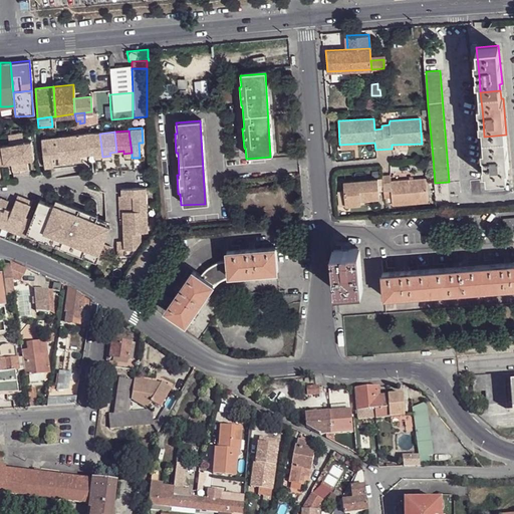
[(21,133),(14,134),(19,170),(27,169),(25,155),(32,154),(30,141),(23,142),(21,133)]
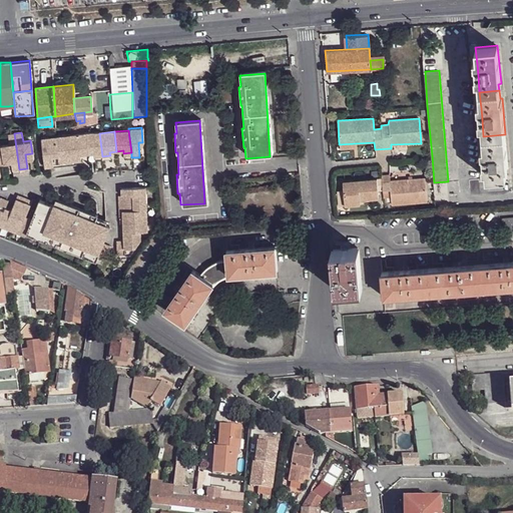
[(8,143),(1,144),(3,158),(9,156),(11,170),(19,169),(14,133),(7,133),(8,143)]
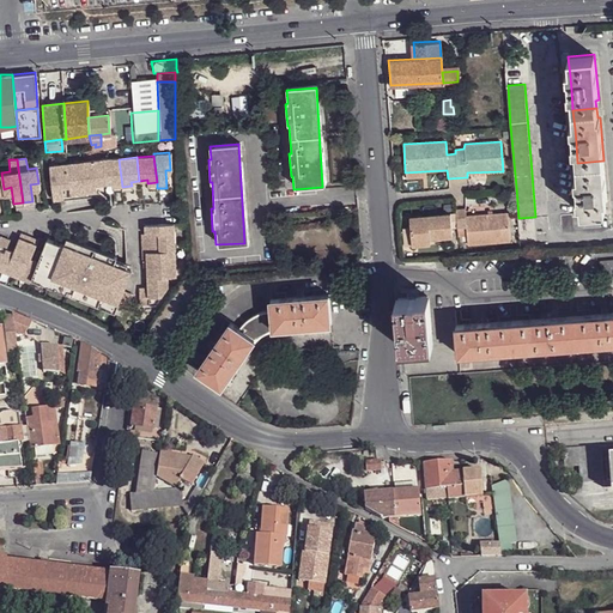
[(102,161),(104,187),(113,186),(113,187),(122,187),(119,159),(102,161)]
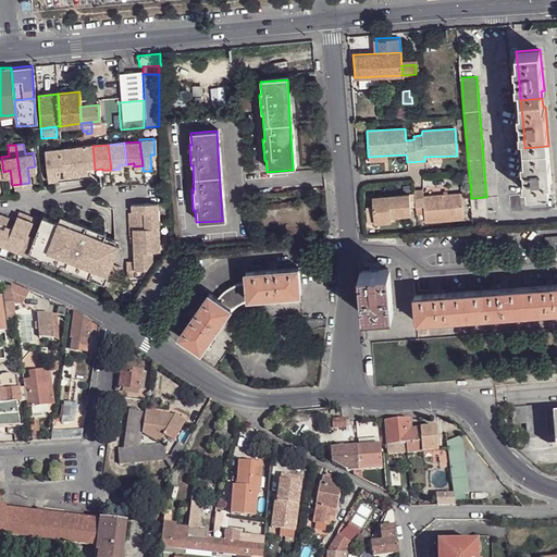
[(93,146),(76,148),(79,176),(87,175),(87,171),(95,170),(93,146)]
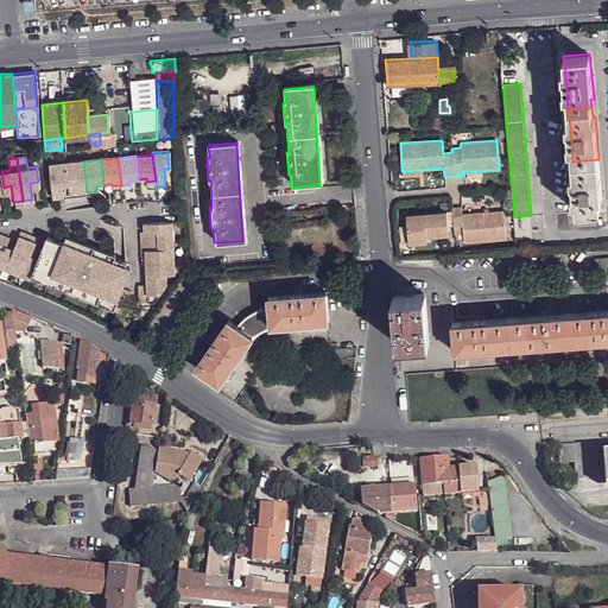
[(599,159),(572,162),(574,182),(575,194),(576,211),(601,209),(600,198),(601,198),(599,159)]
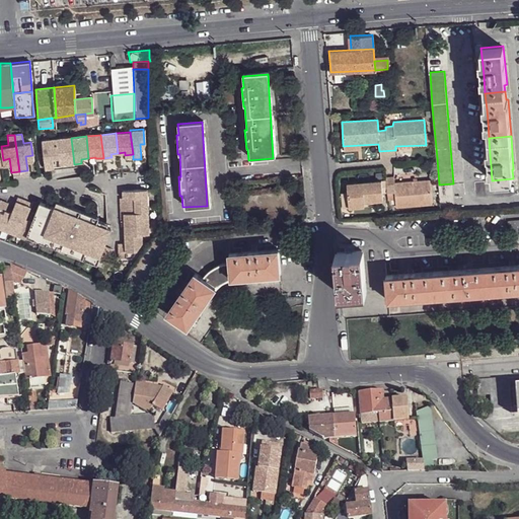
[(71,138),(56,140),(59,160),(59,165),(65,165),(74,164),(71,138)]
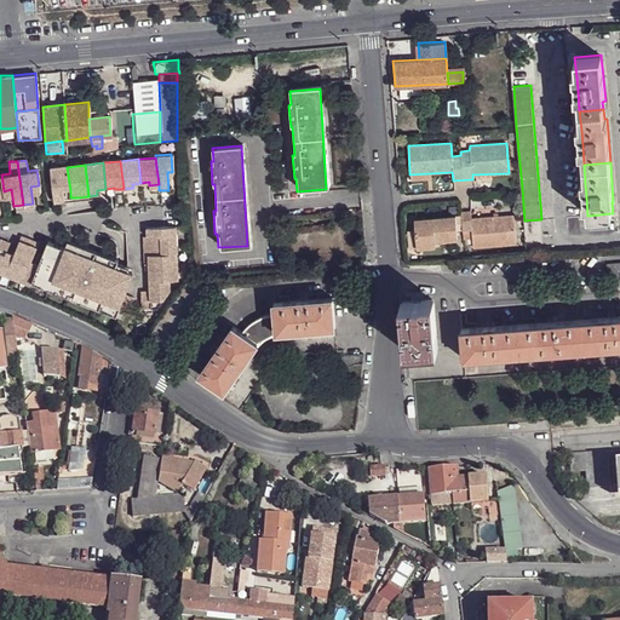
[(50,168),(52,196),(63,195),(63,191),(70,191),(67,167),(50,168)]
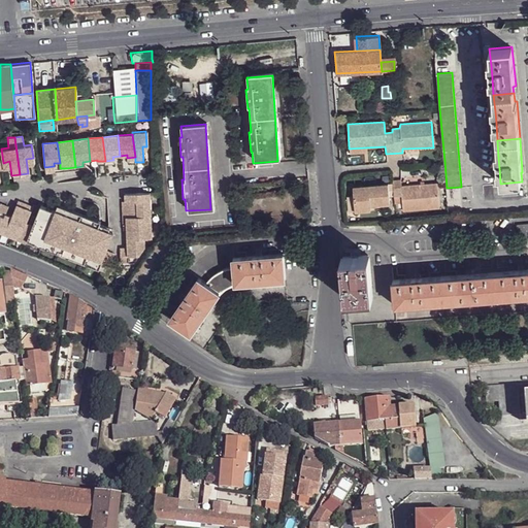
[(392,184),(393,195),(394,203),(401,202),(402,209),(438,207),(437,184),(401,186),(400,179),(392,180),(392,184)]
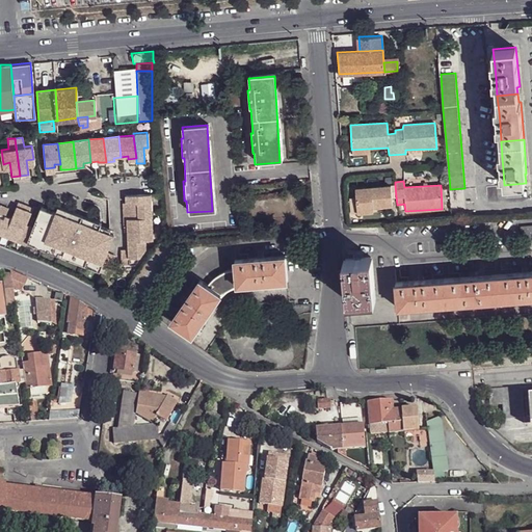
[(371,192),(355,193),(355,196),(356,212),(373,212),(372,207),(392,206),(391,197),(396,196),(395,185),(371,187),(371,192)]
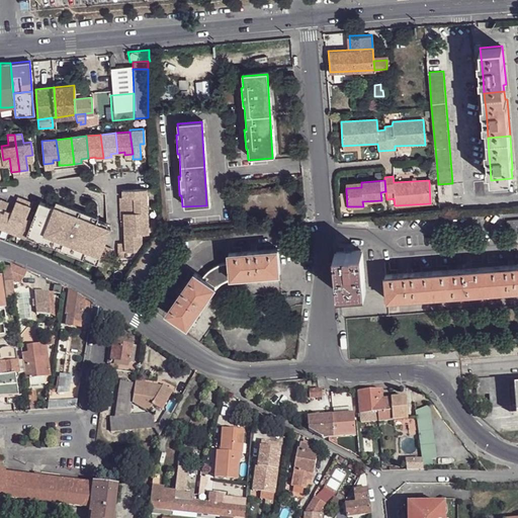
[(145,203),(145,188),(131,188),(132,195),(120,196),(116,196),(117,204),(117,225),(120,225),(121,234),(121,242),(114,242),(114,257),(127,256),(139,242),(139,234),(146,233),(145,218),(145,203)]
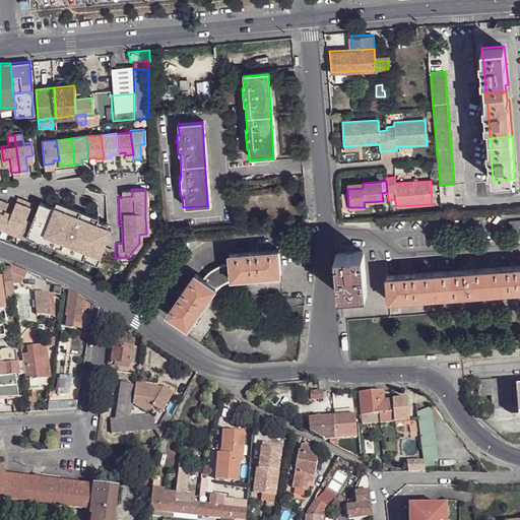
[(6,210),(0,208),(0,207),(0,228),(7,231),(20,197),(12,194),(6,210)]
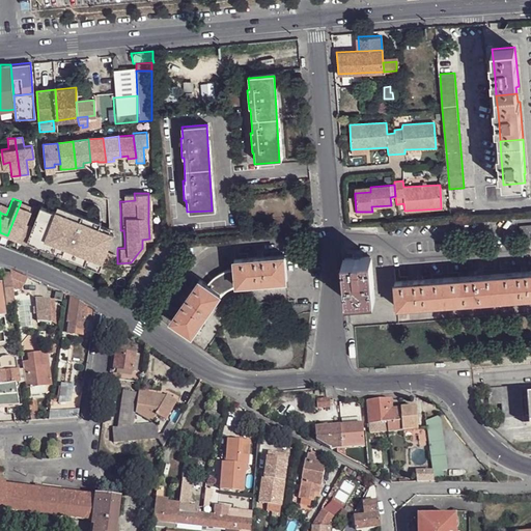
[(21,201),(7,235),(21,241),(22,239),(28,223),(22,221),(28,204),(21,201)]
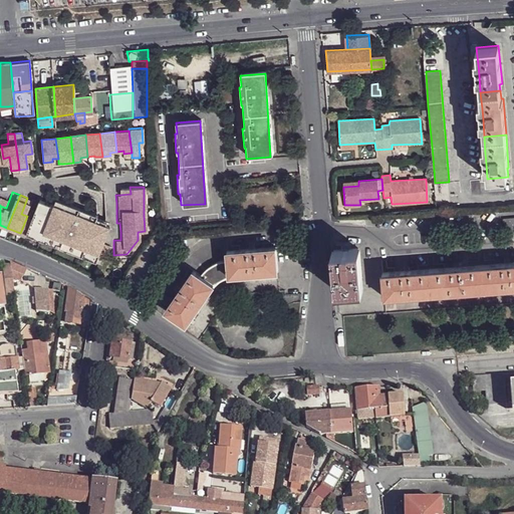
[(27,216),(21,231),(91,259),(93,254),(99,257),(104,243),(98,241),(104,225),(91,219),(92,215),(84,212),(84,214),(49,201),(49,203),(35,197),(27,216)]
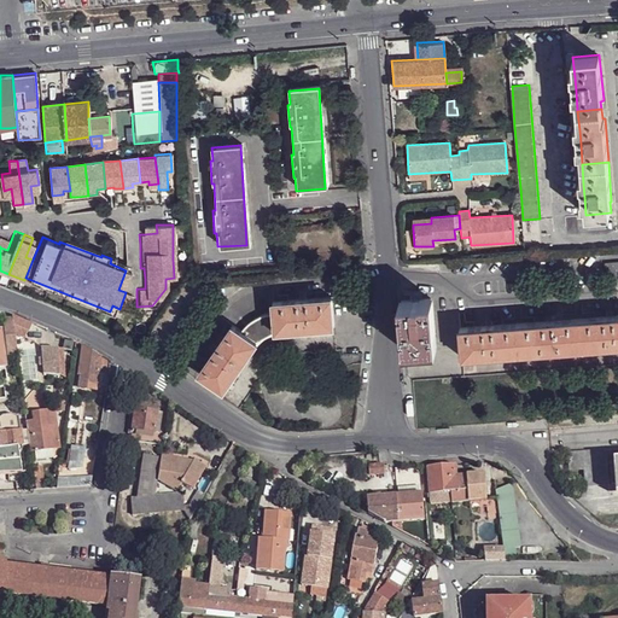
[(617,261),(605,262),(606,279),(617,278),(617,261)]
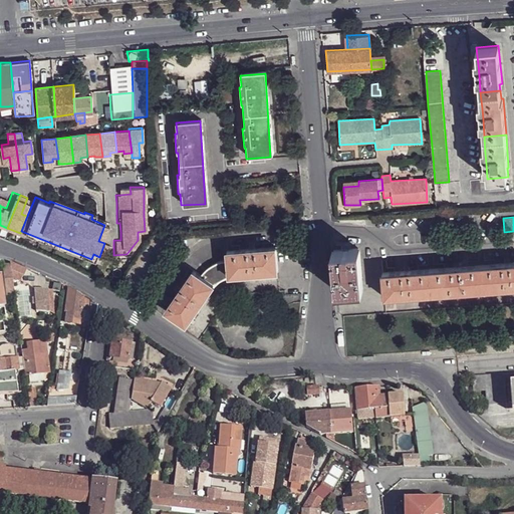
[(251,250),(227,252),(228,262),(229,277),(277,273),(275,248),(251,250)]
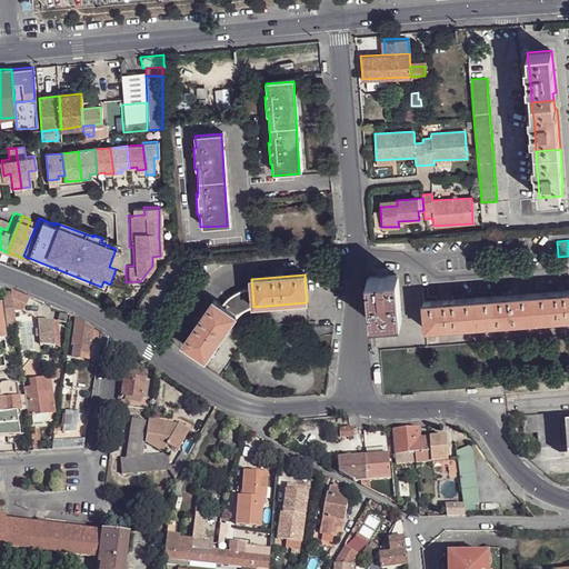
[(400,317),(372,318),(370,295),(370,287),(369,278),(368,278),(371,323),(402,320),(399,276),(397,276),(400,317)]
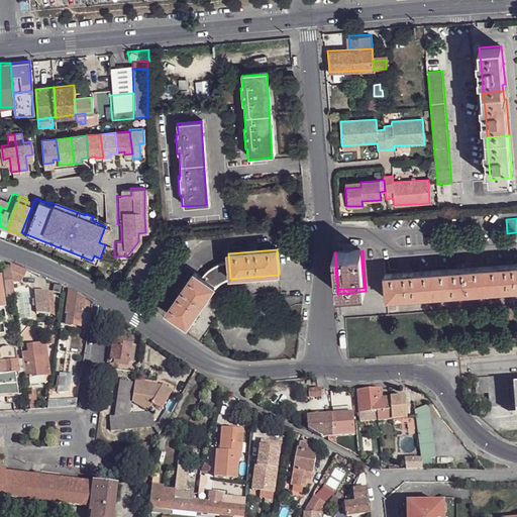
[(348,251),(335,252),(336,261),(342,261),(343,268),(336,268),(338,289),(364,288),(360,250),(348,251)]
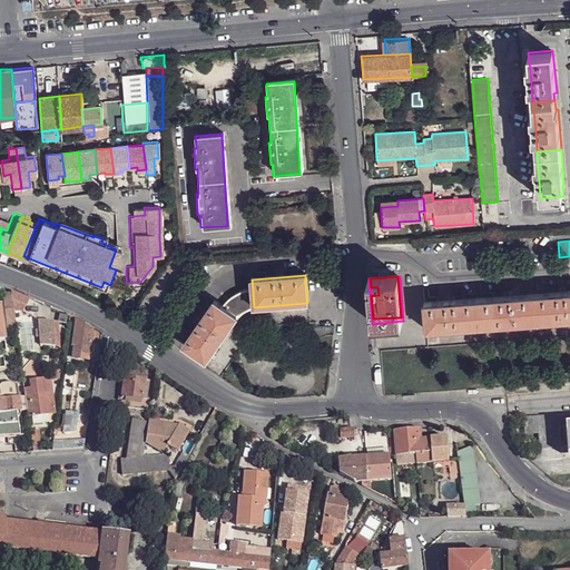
[(13,311),(21,311),(28,297),(10,290),(10,294),(11,297),(12,300),(12,308),(13,311)]
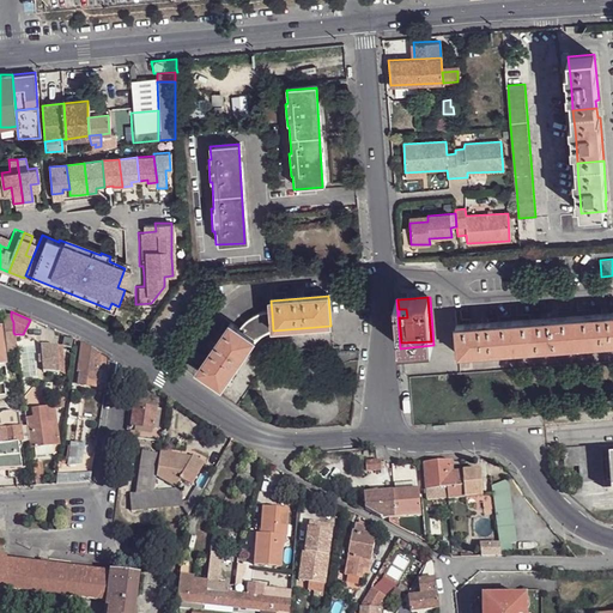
[(273,331),(272,313),(263,314),(254,317),(247,322),(240,329),(255,340),(258,343),(261,339),(267,335),(274,334),(273,331)]
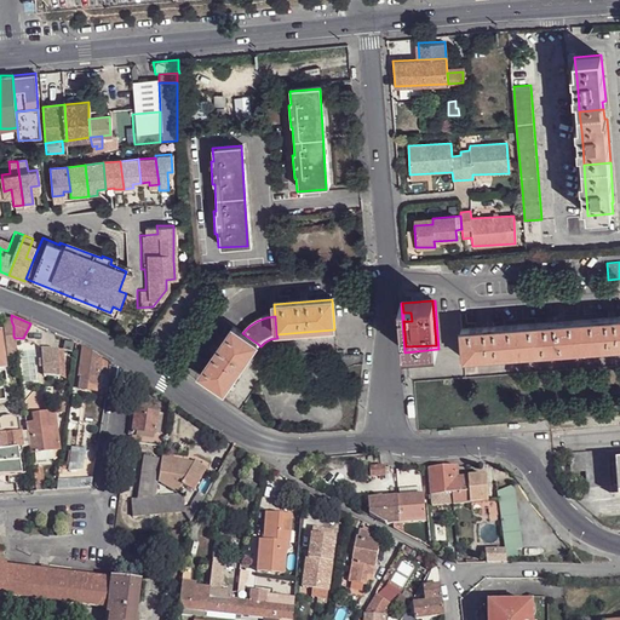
[(461,329),(464,360),(619,346),(619,316),(608,319),(549,322),(492,327),(461,329)]
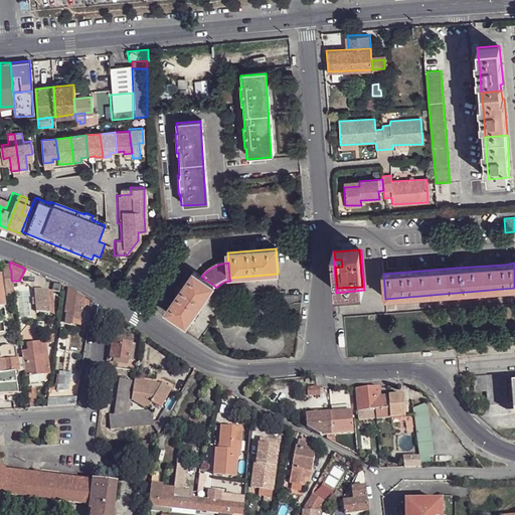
[(10,269),(1,266),(7,295),(14,294),(12,281),(11,279),(11,271),(10,269)]
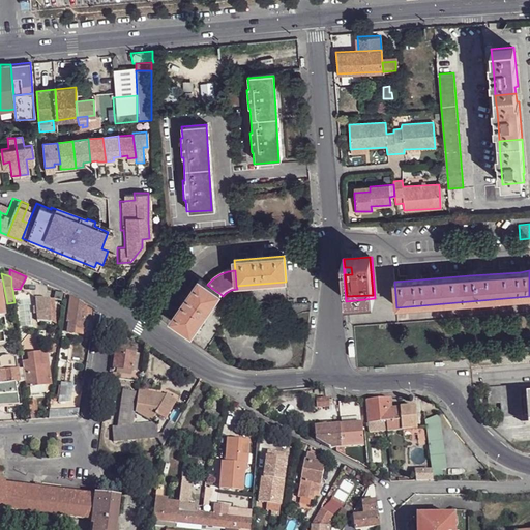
[(192,336),(221,294),(207,285),(199,280),(184,300),(170,321),(192,336)]
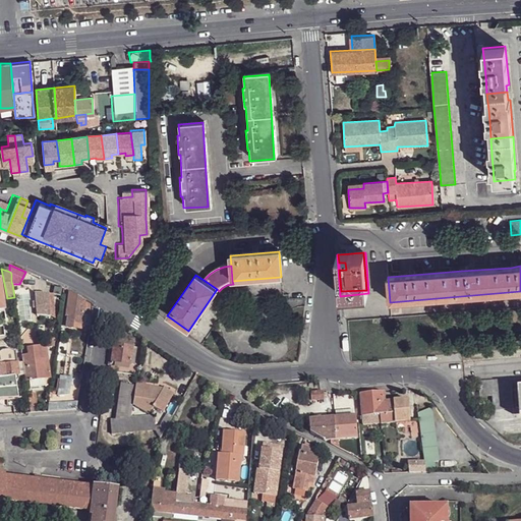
[(84,300),(69,291),(64,322),(88,325),(90,304),(84,300)]
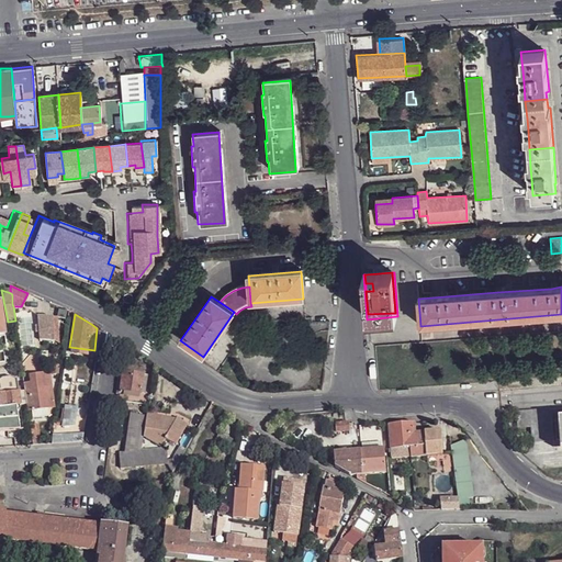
[(54,341),(53,317),(37,316),(38,326),(35,326),(36,333),(38,333),(40,340),(54,341)]
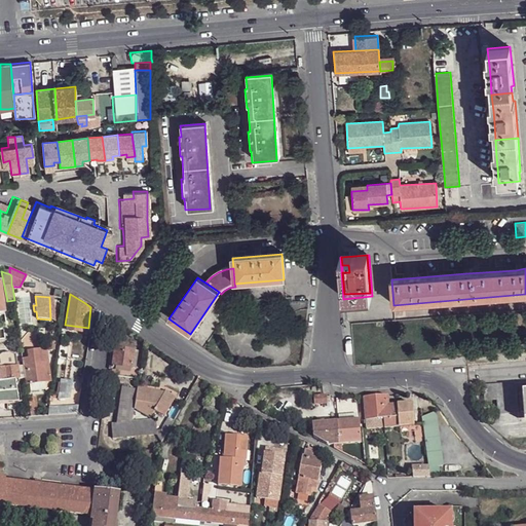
[(114,347),(112,365),(114,365),(135,368),(137,350),(114,347)]
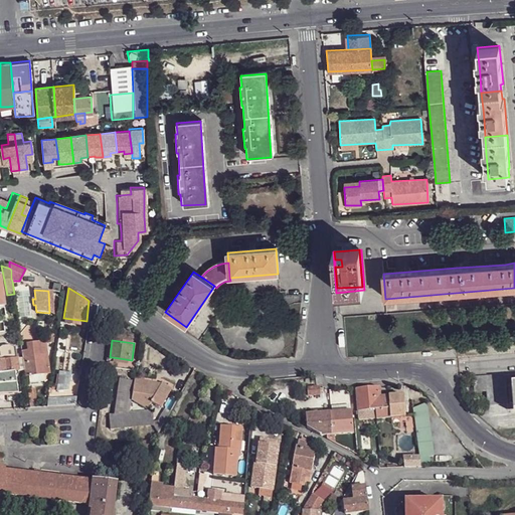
[(25,354),(22,354),(25,376),(28,375),(29,383),(44,381),(43,373),(48,372),(44,343),(28,345),(29,351),(24,352),(25,354)]
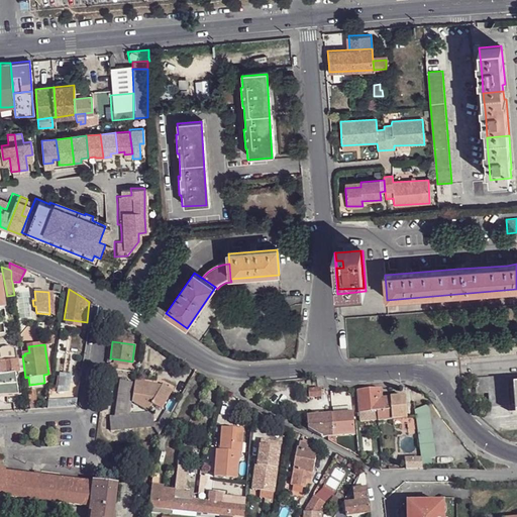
[(112,358),(111,369),(131,371),(132,362),(112,358)]
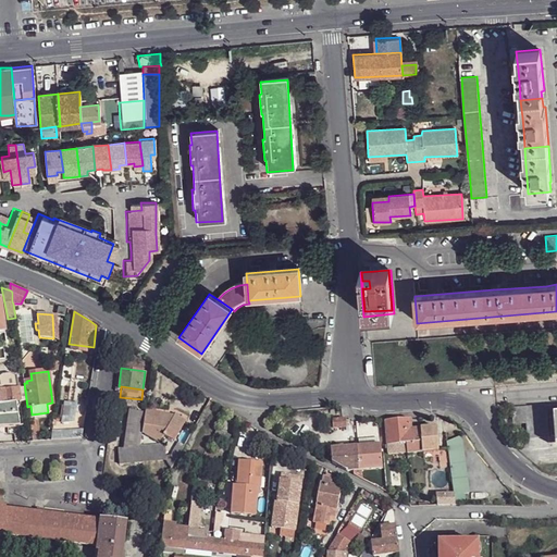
[(20,387),(0,390),(0,426),(20,425),(17,403),(22,401),(20,387)]
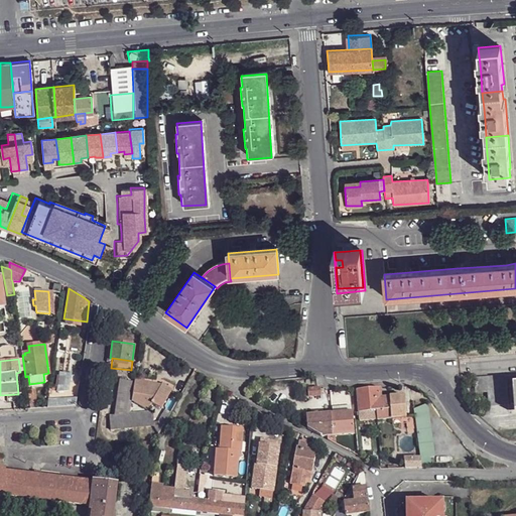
[(71,374),(58,372),(56,391),(68,390),(71,374)]
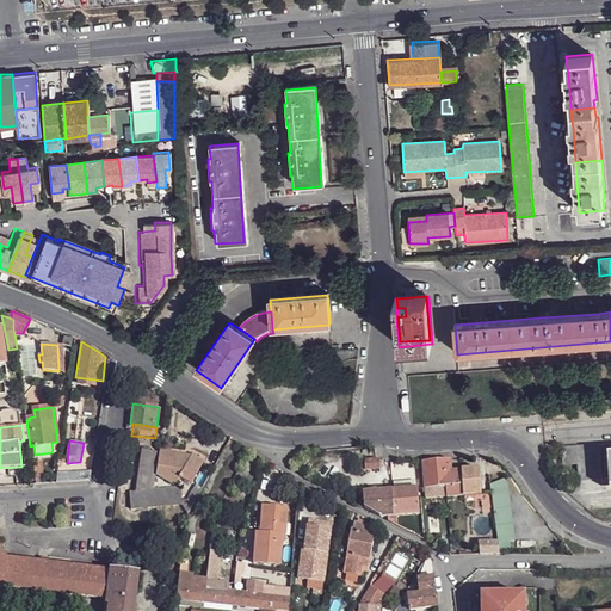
[(136,491),(154,489),(155,474),(159,451),(141,449),(136,491)]
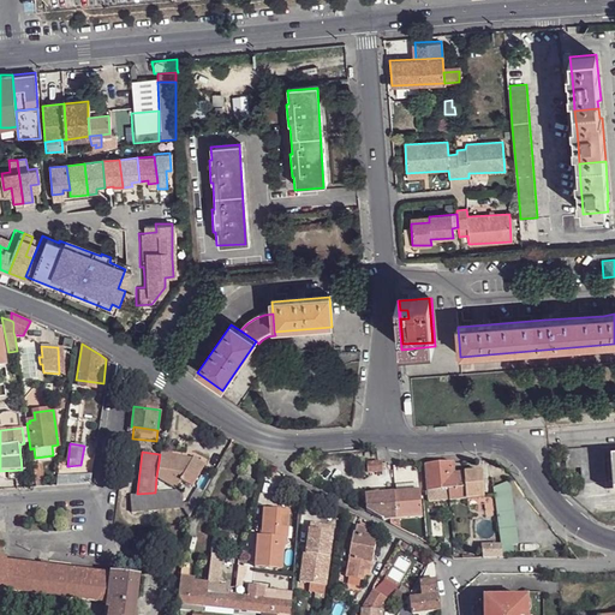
[(204,466),(192,460),(189,463),(181,461),(181,458),(160,454),(156,477),(178,487),(180,481),(192,487),(204,466)]
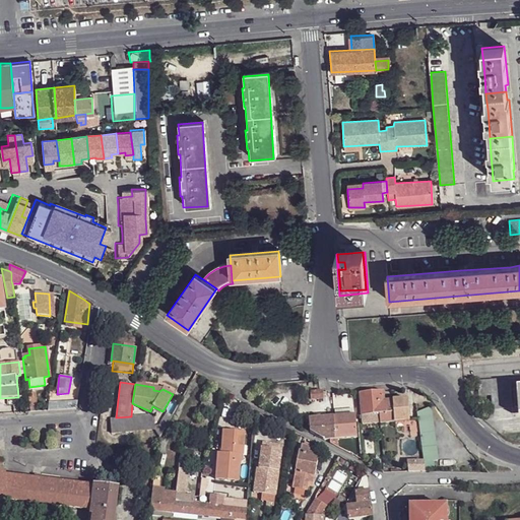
[(511,410),(509,384),(477,386),(478,399),(491,398),(493,411),(511,410)]
